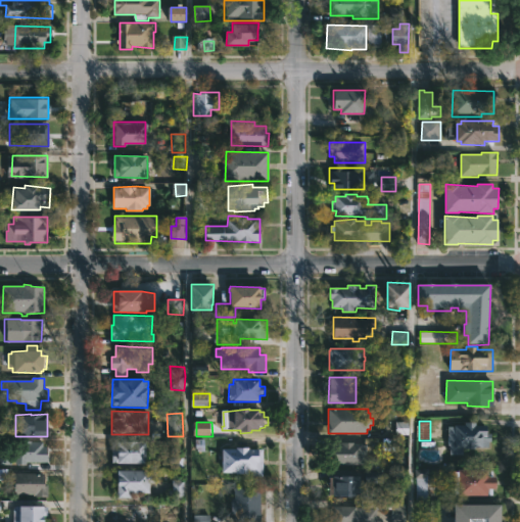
[(488,426),(488,434),(492,434),(492,442),(490,442),(490,448),(465,449),(464,456),(451,456),(452,446),(450,446),(450,427),(466,426),(466,422),(477,423),(476,425),(488,426)]
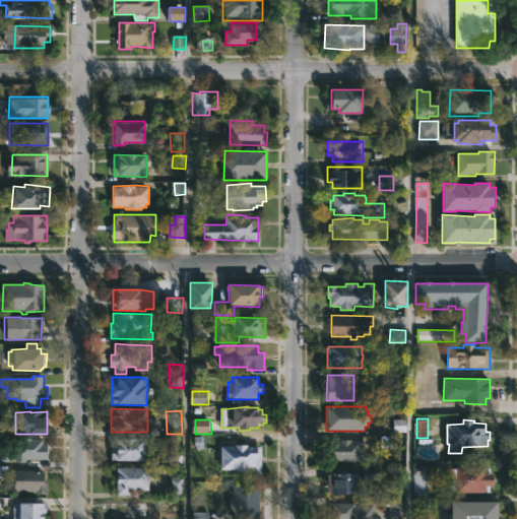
[(407,434),(407,420),(395,420),(395,433),(407,434)]
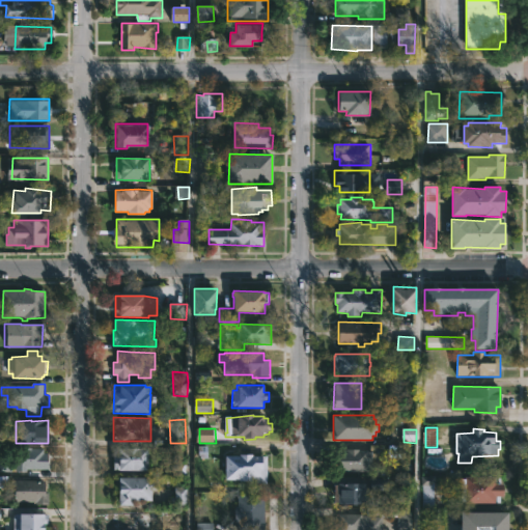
[(0,449),(45,450),(45,454),(48,454),(48,471),(27,470),(27,473),(17,473),(17,471),(12,470),(12,473),(0,473),(0,449)]
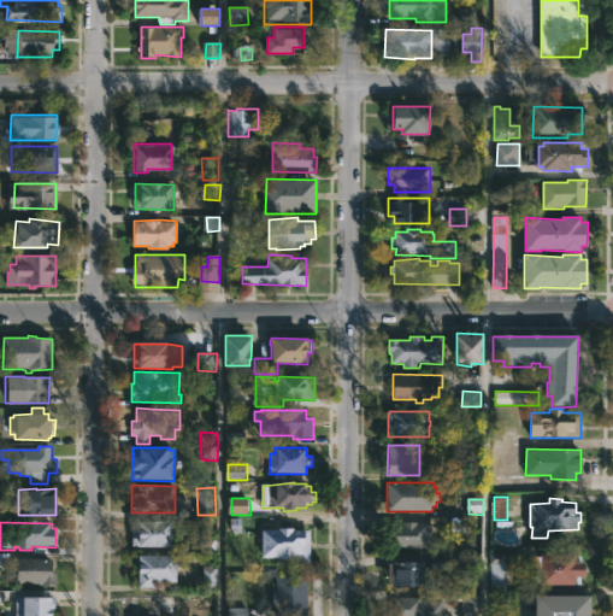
[(417,522),(417,524),(432,524),(432,540),(436,540),(436,546),(431,546),(431,549),(390,549),(390,523),(417,522)]
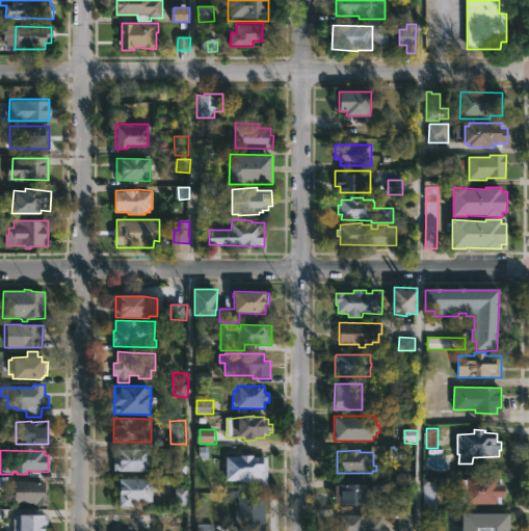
[(148,451),(148,460),(153,460),(153,471),(148,470),(148,473),(118,473),(118,472),(114,472),(115,452),(148,451)]
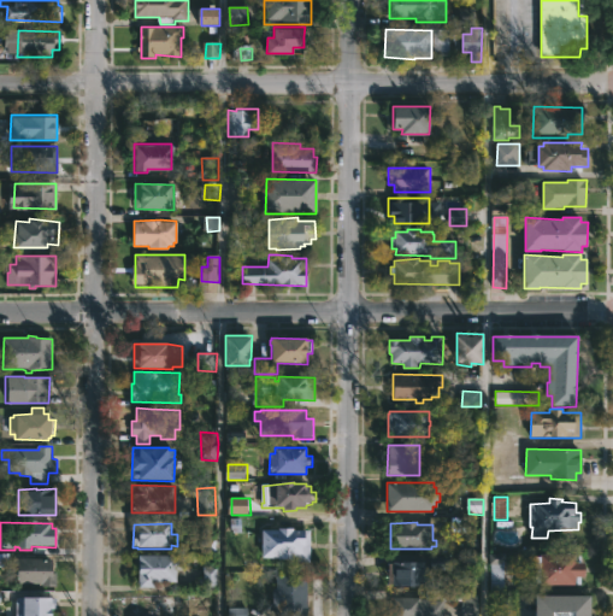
[(293,528),(311,529),(311,563),(288,563),(288,559),(261,558),(261,529),(293,528)]
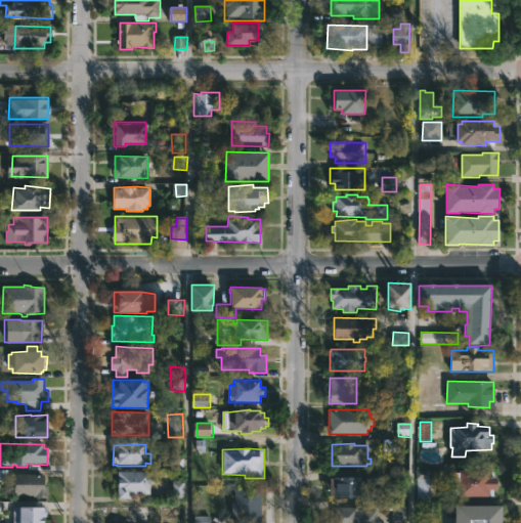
[(0,470),(7,470),(7,476),(10,476),(10,474),(44,474),(43,486),(48,486),(48,496),(13,496),(14,489),(10,489),(10,480),(7,480),(7,482),(0,481),(0,470)]
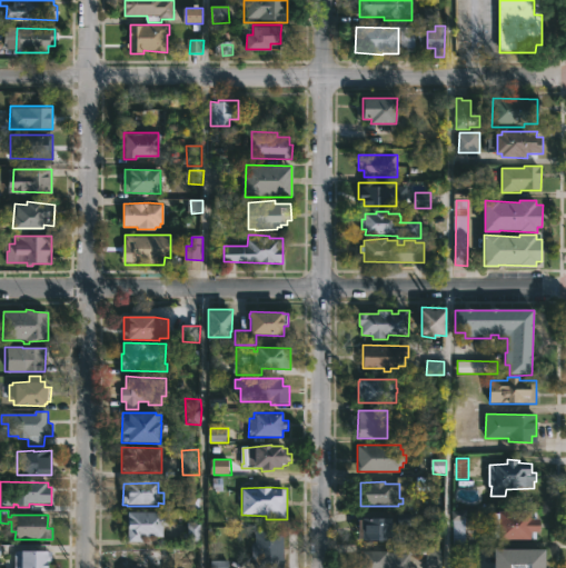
[(466,546),(454,546),(454,510),(468,511),(468,520),(466,520),(466,546)]
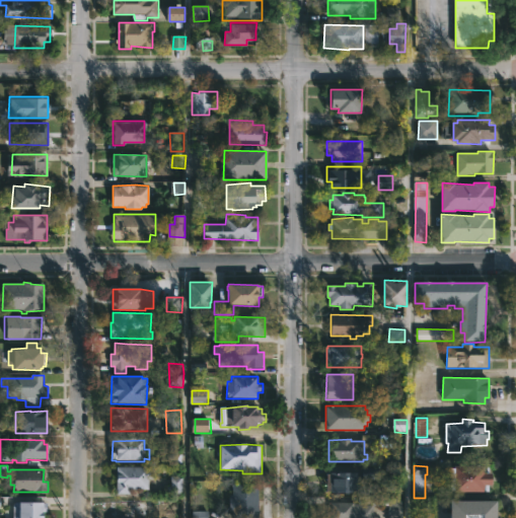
[(485,467),(485,474),(492,474),(491,492),(485,492),(485,495),(455,494),(455,493),(450,493),(451,469),(455,469),(455,467),(485,467)]
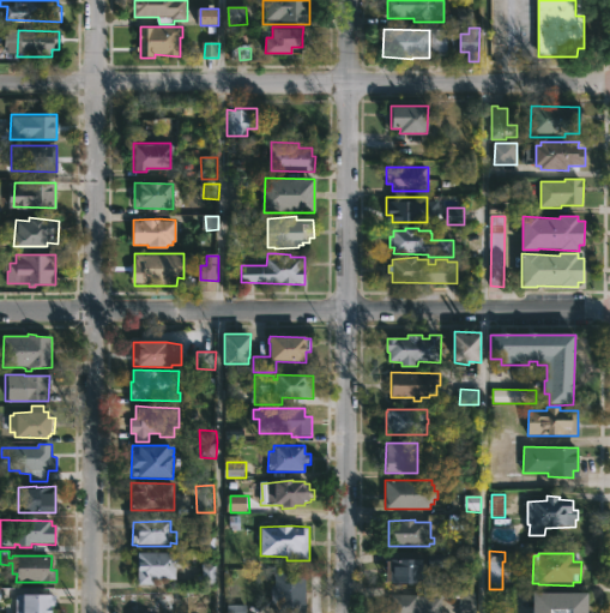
[(176,554),(176,556),(181,556),(181,569),(176,569),(176,581),(152,581),(152,587),(138,587),(138,554),(176,554)]
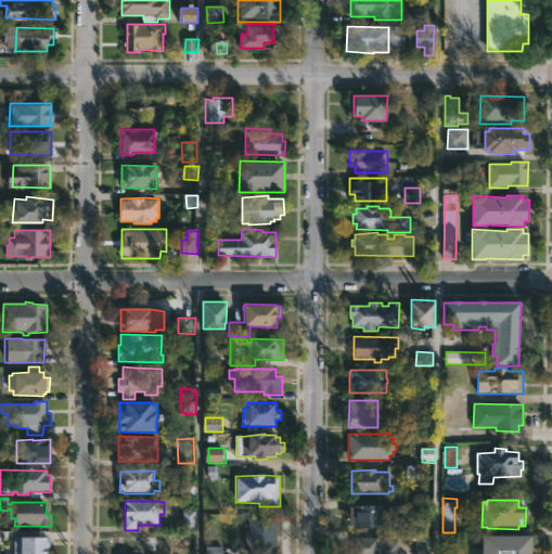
[(382,507),(382,510),(387,510),(387,517),(393,517),(393,527),(382,527),(382,528),(349,527),(349,509),(354,509),(354,506),(382,506),(382,507)]
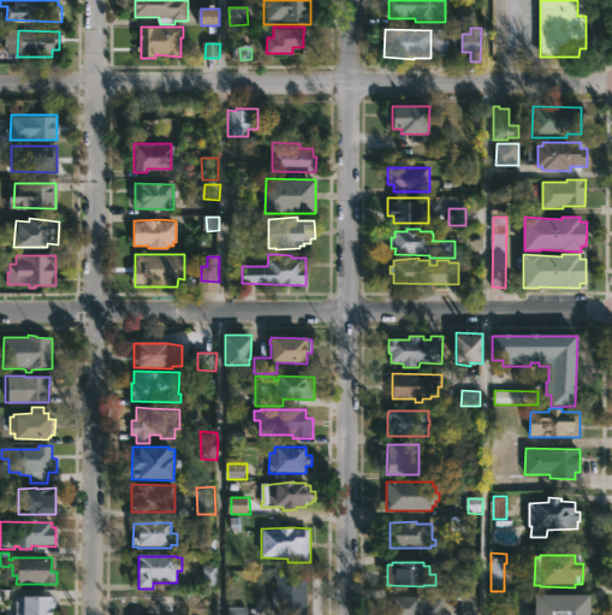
[(205,586),(218,586),(219,567),(205,567),(205,586)]
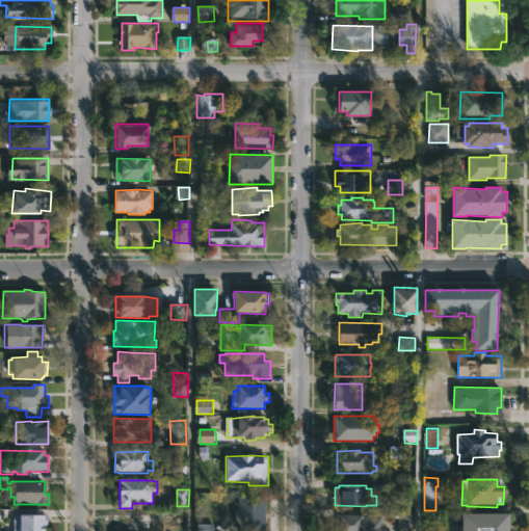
[(265,516),(265,530),(239,530),(239,525),(236,525),(236,508),(238,508),(238,497),(266,498),(265,516)]
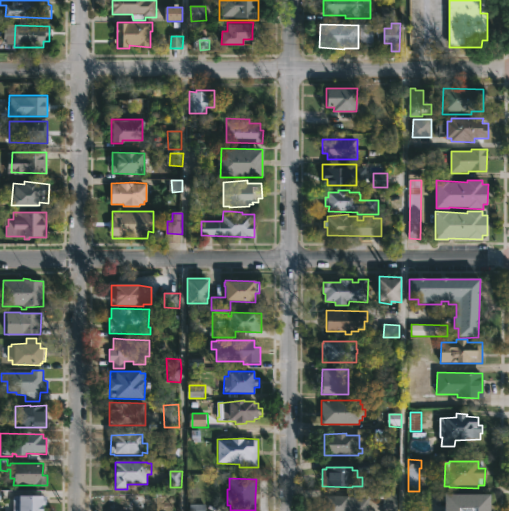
[(386,491),(386,493),(399,493),(399,510),(386,510),(386,500),(371,500),(370,510),(327,510),(328,496),(351,496),(351,498),(356,498),(356,490),(386,491)]
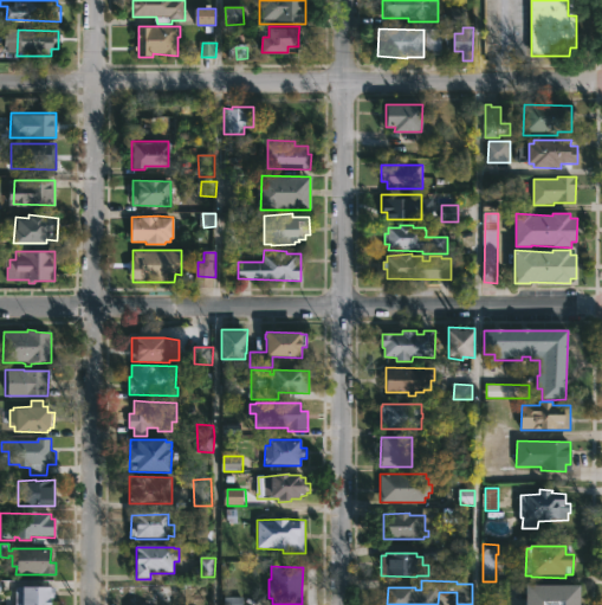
[(580,604),(581,585),(525,586),(525,604),(580,604)]
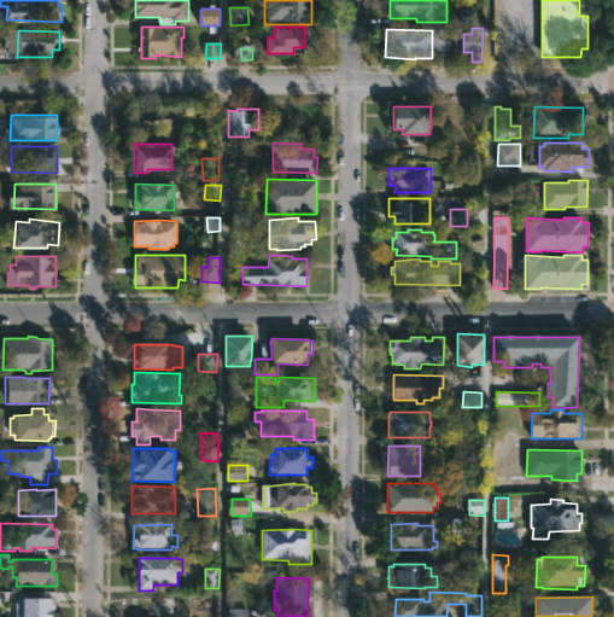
[(187,598),(186,613),(171,612),(170,616),(129,616),(130,598),(187,598)]
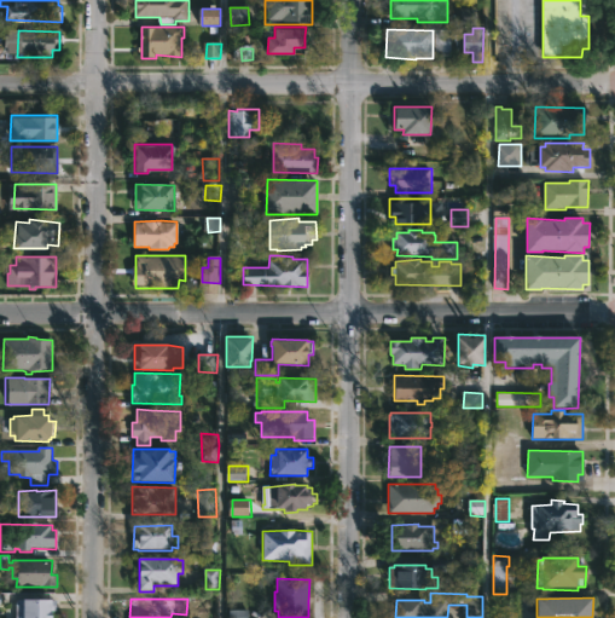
[(58,601),(58,612),(53,612),(52,617),(17,617),(18,600),(58,601)]
